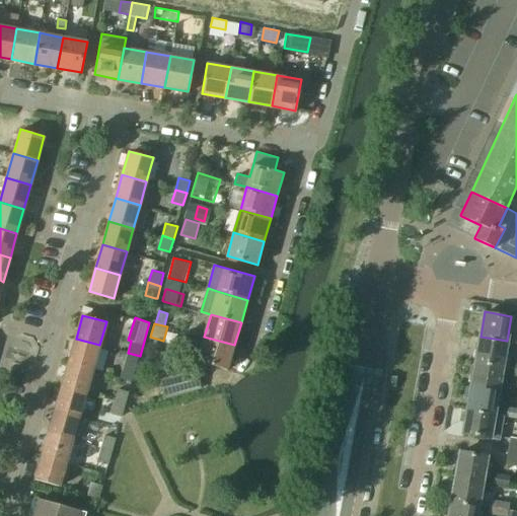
[(198,360),(228,368),(234,345),(204,337),(198,360)]
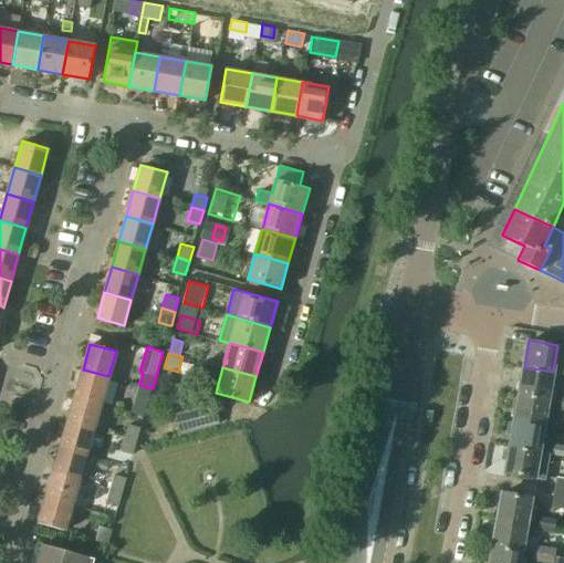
[(524,367),(520,393),(549,398),(549,396),(551,385),(553,372),(524,367)]
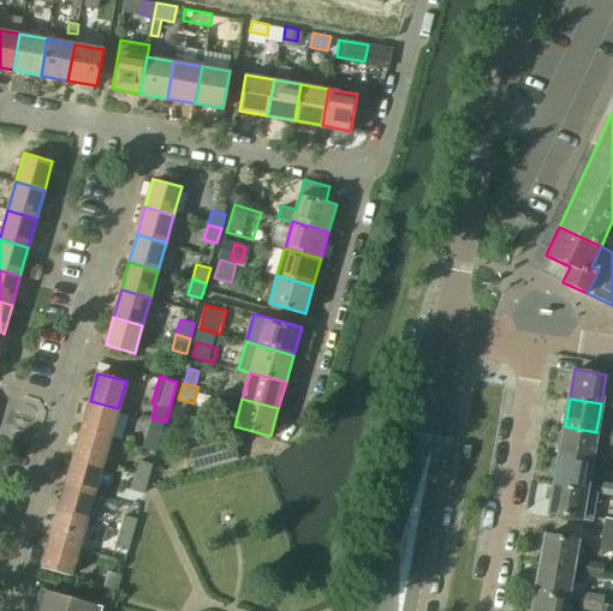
[(90,401),(82,427),(111,436),(118,408),(90,401)]
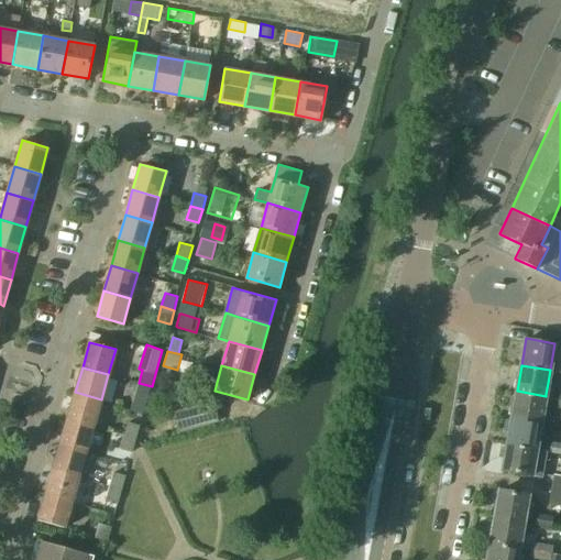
[(133,402),(145,405),(146,406),(152,386),(139,383),(133,402)]
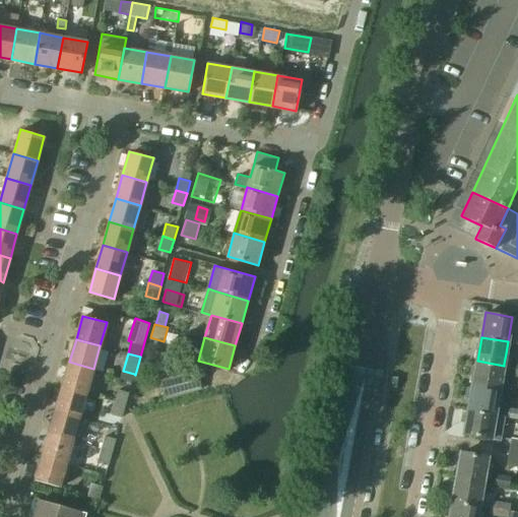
[(514,354),(506,353),(504,364),(512,366),(514,354)]
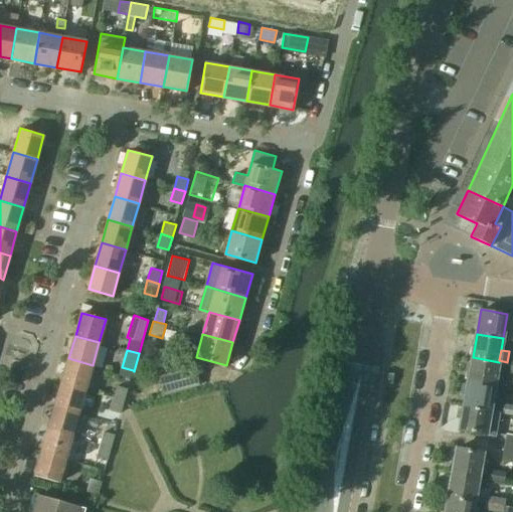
[(473,357),(468,381),(495,385),(499,362),(473,357)]
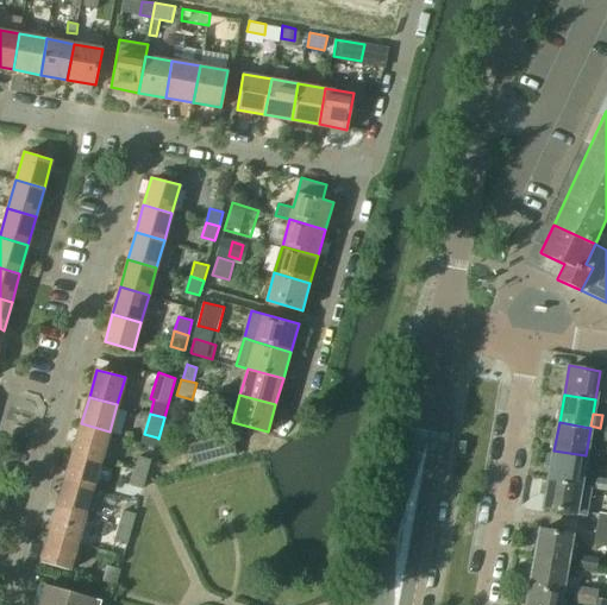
[(81,423),(74,451),(101,459),(110,432),(81,423)]
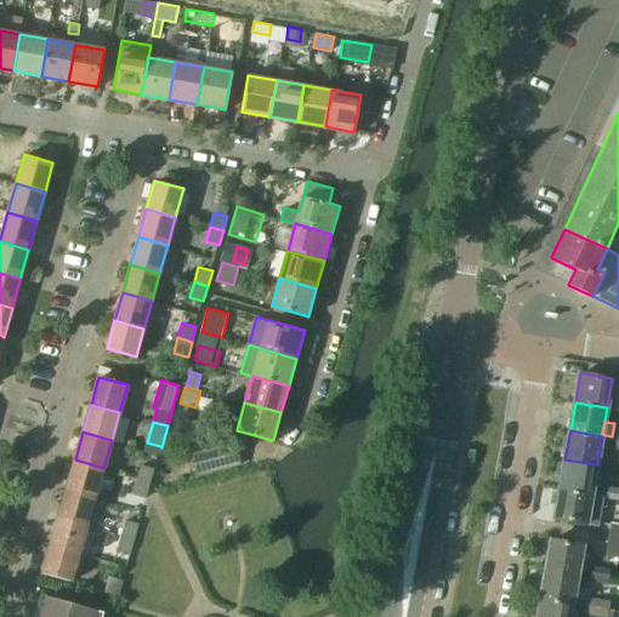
[(198,474),(243,462),(236,440),(192,452),(198,474)]
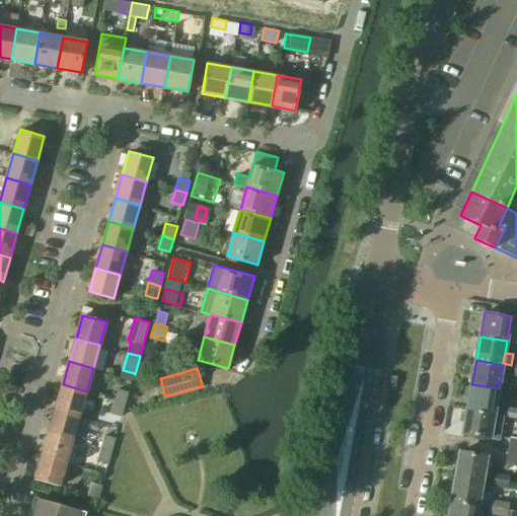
[(63,384),(56,408),(80,415),(86,391),(63,384)]
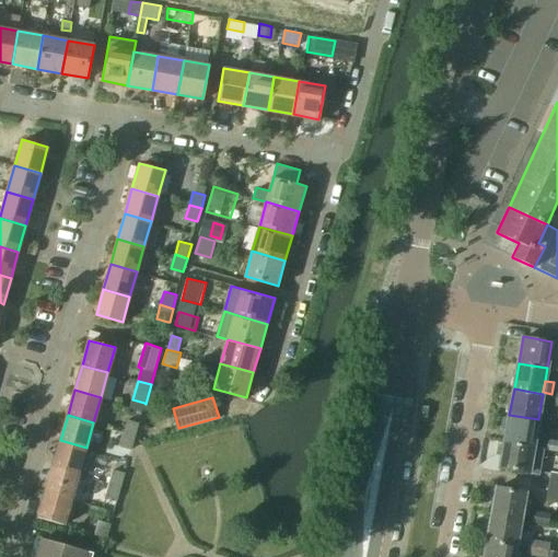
[(509,415),(504,440),(533,445),(538,419),(509,415)]
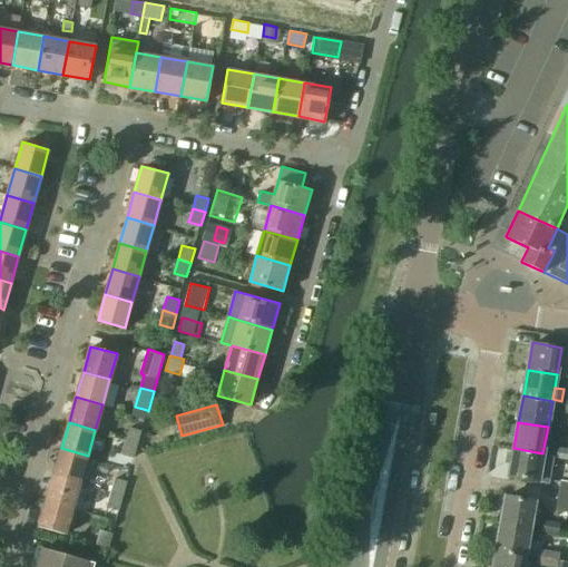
[(130,426),(126,439),(138,442),(143,429),(130,426)]
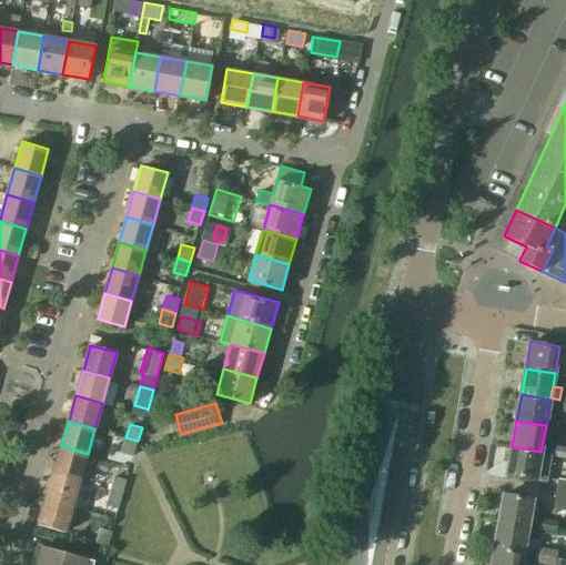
[(124,445),(122,451),(134,454),(138,441),(125,437),(124,445)]
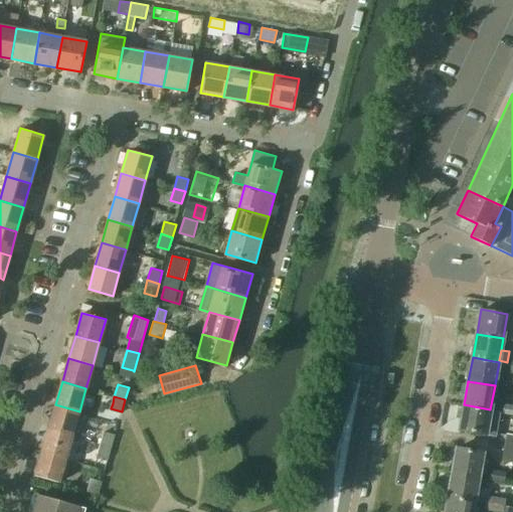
[(503,412),(512,413),(512,403),(504,402),(503,412)]
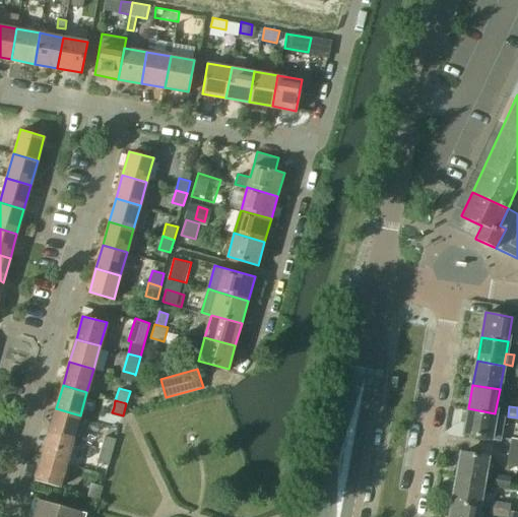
[(56,408),(50,433),(73,439),(80,415),(56,408)]
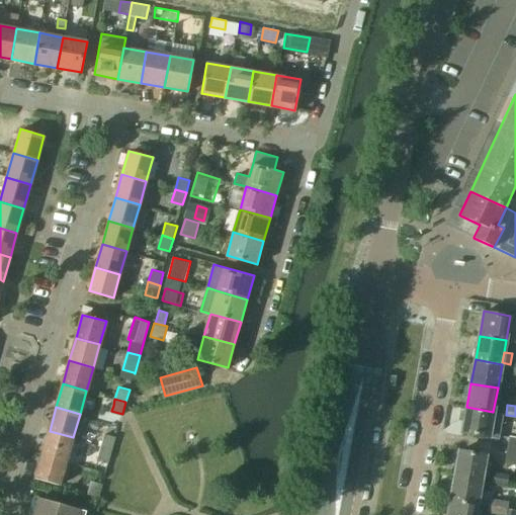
[(489,436),(493,412),(466,407),(462,431),(489,436)]
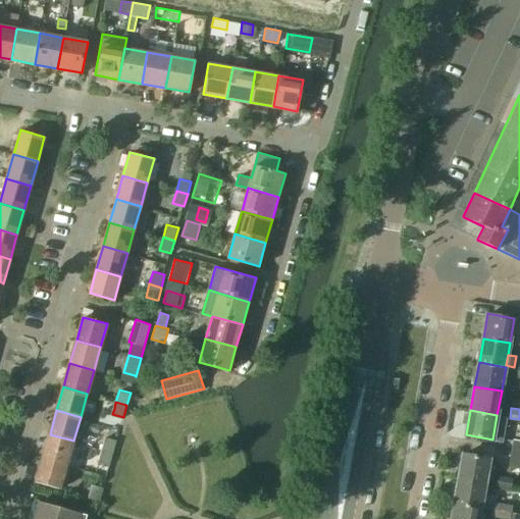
[(50,434),(43,457),(67,464),(73,440),(50,434)]
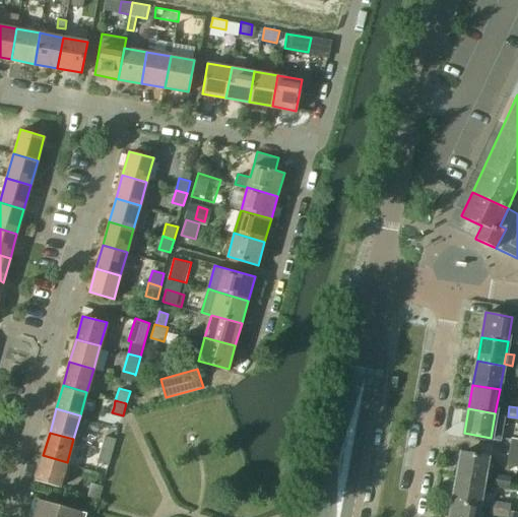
[(106,435),(102,447),(113,450),(116,438),(106,435)]
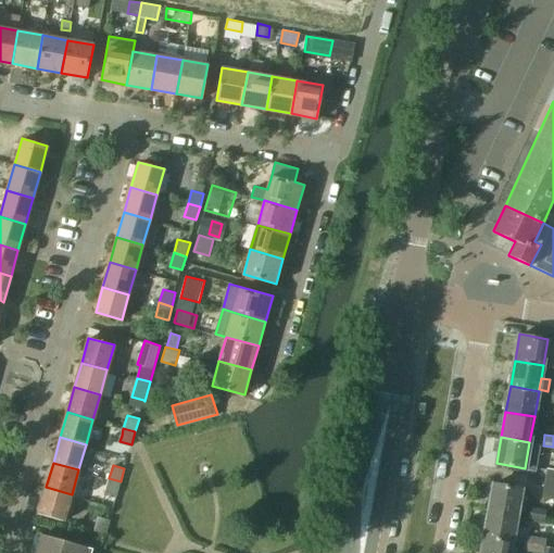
[(117,494),(121,481),(109,478),(105,491),(117,494)]
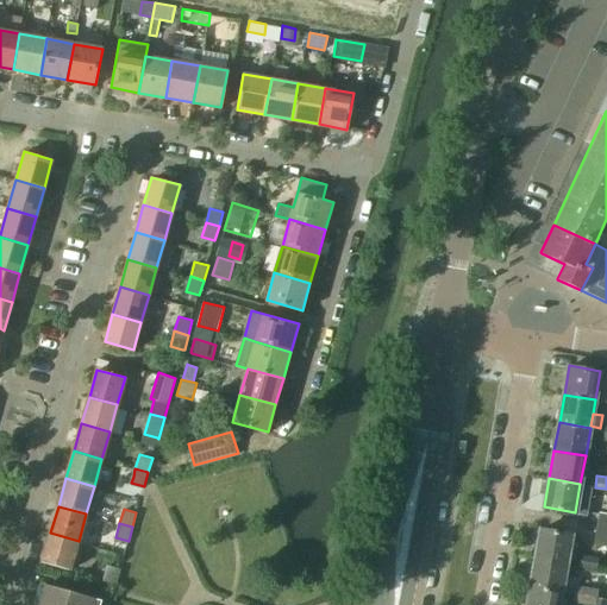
[(606,529),(598,527),(594,542),(606,544),(606,529)]
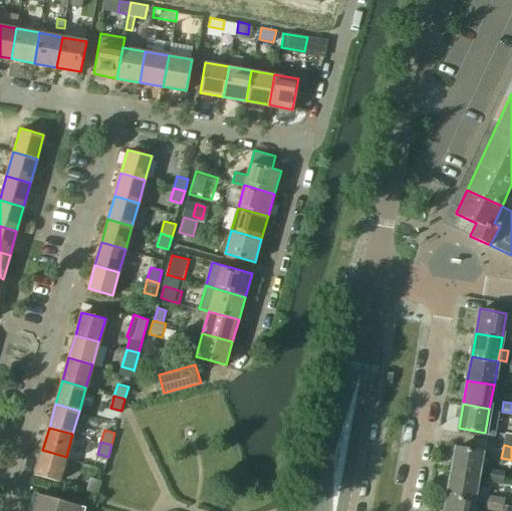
[(456,447),(452,471),(478,476),(482,451),(456,447)]
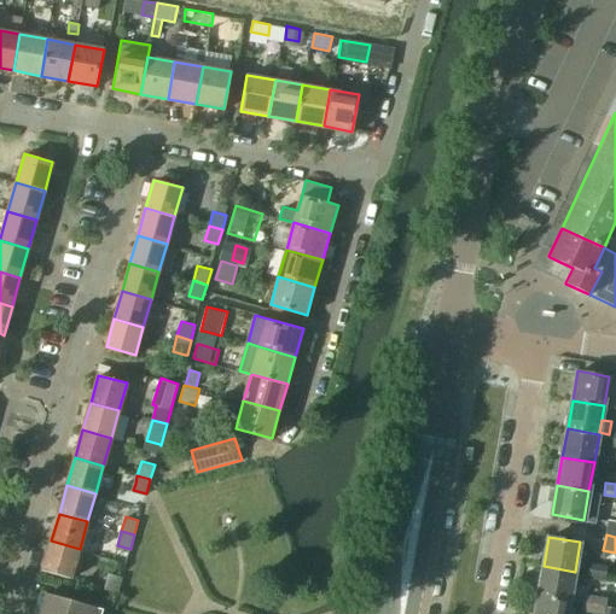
[(73,576),(80,549),(51,541),(44,568),(73,576)]
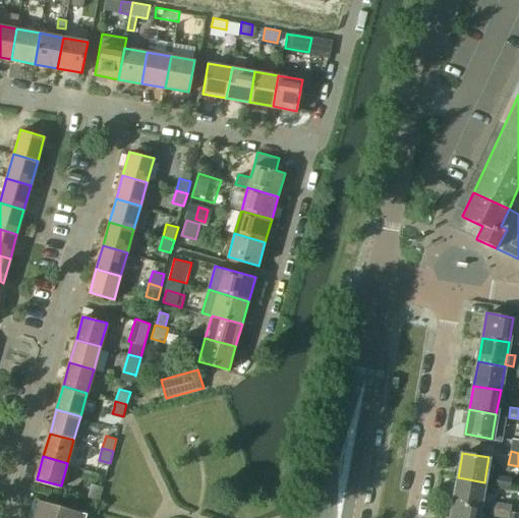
[(497,485),(510,487),(512,476),(498,473),(498,475),(494,474),(493,482),(497,483),(497,485)]
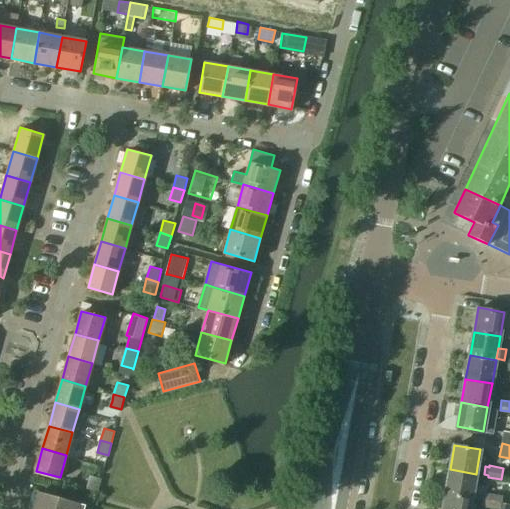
[(450,469),(446,492),(472,497),(476,474),(450,469)]
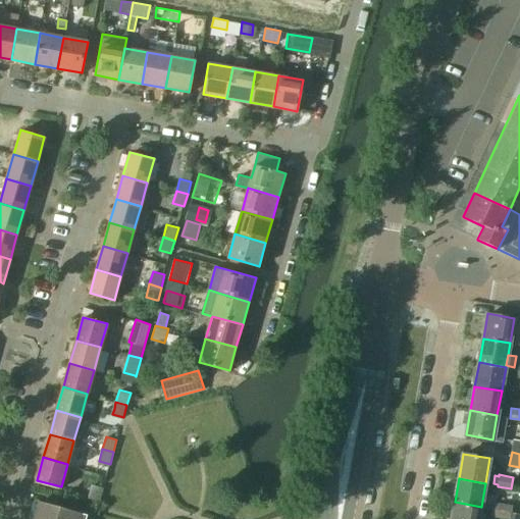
[(100,500),(103,487),(93,484),(89,497),(100,500)]
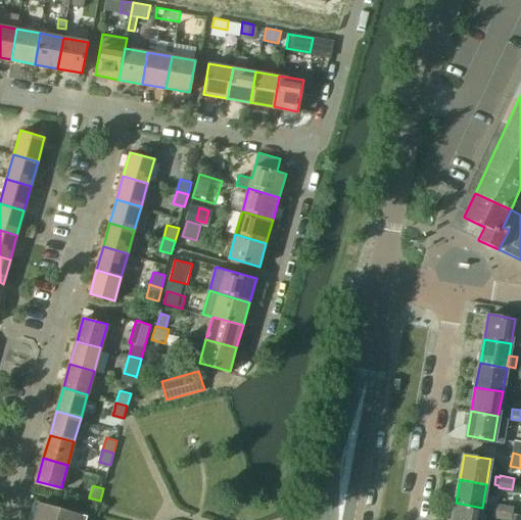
[(80,519),(83,514),(40,502),(34,519),(80,519)]
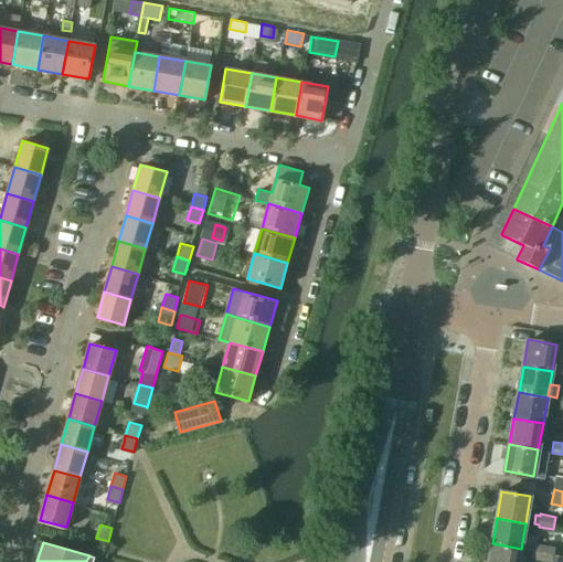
[(535,542),(534,550),(554,553),(556,545),(535,542)]
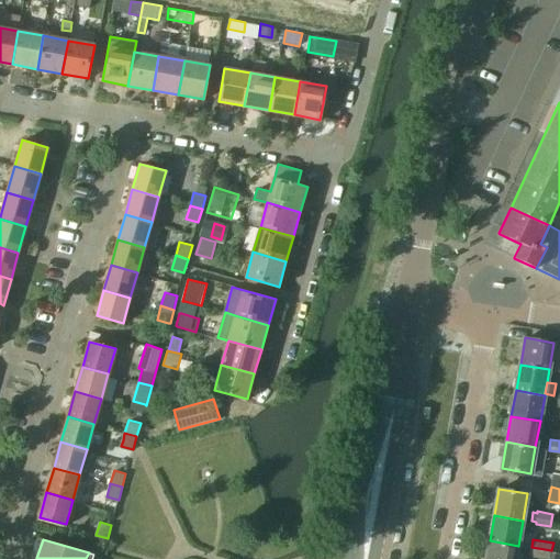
[(490,540),(486,558),(516,558),(518,546),(490,540)]
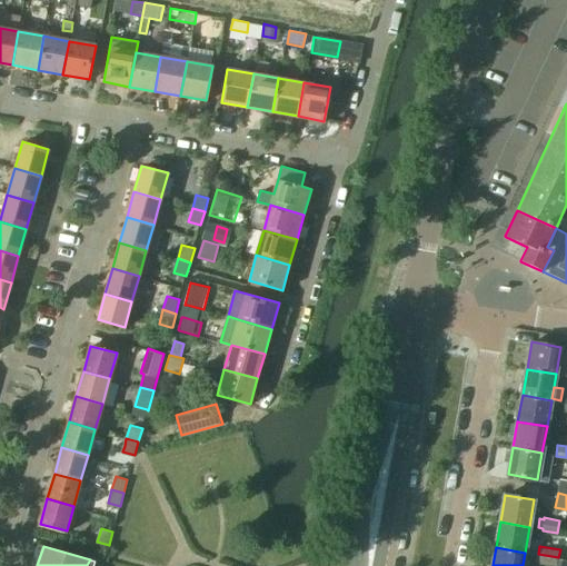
[(537,563),(556,565),(557,565),(558,557),(538,554),(537,563)]
